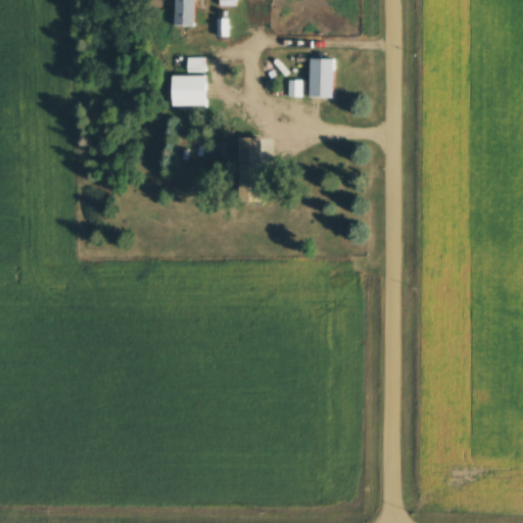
[(197,0),(177,0),(177,27),(197,27),(197,0)]
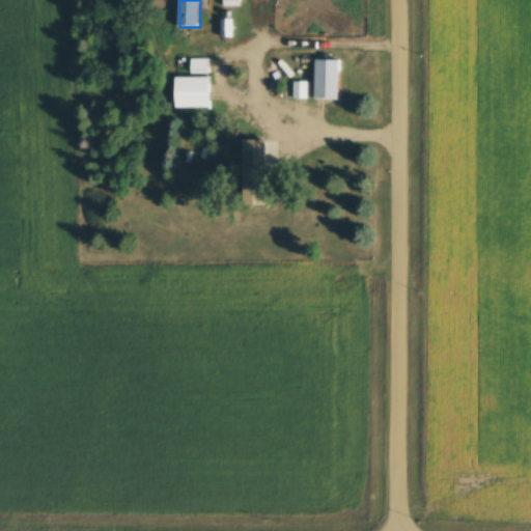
[(233,38),(233,21),(223,21),(223,38),(233,38)]
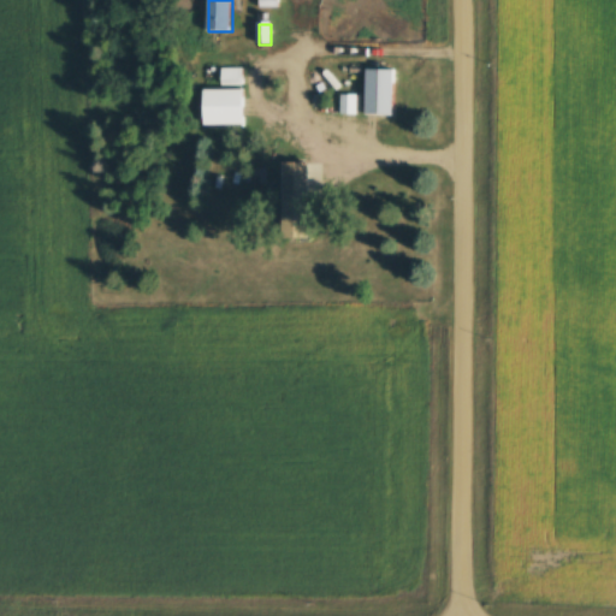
[(221,69),(221,86),(244,86),(244,69),(221,69)]
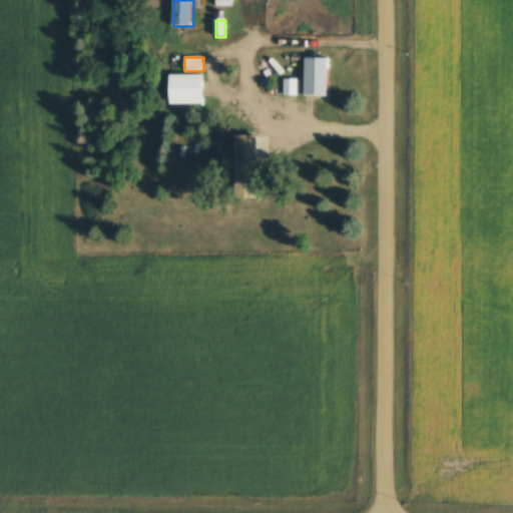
[(332,96),(332,58),(304,58),(304,96),(332,96)]
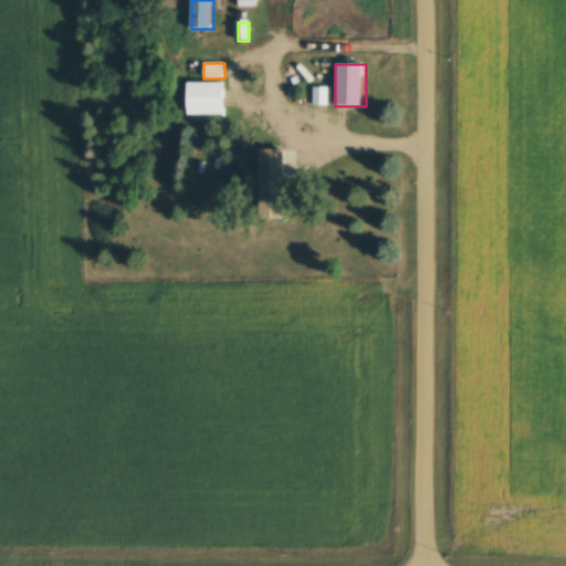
[(228,83),(188,83),(188,116),(228,116),(228,83)]
